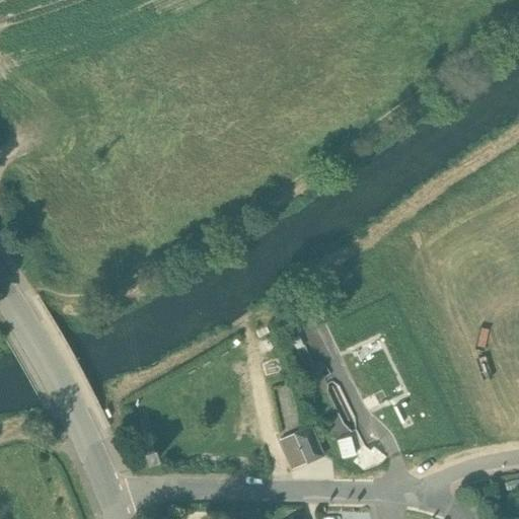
[(315,424),(285,437),(298,466),(322,455),(315,437),(319,435),(315,424)]
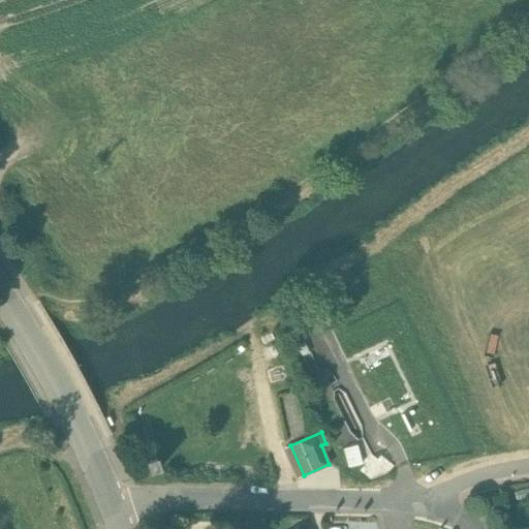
[(355,442),(343,446),(349,466),(362,462),(355,442)]
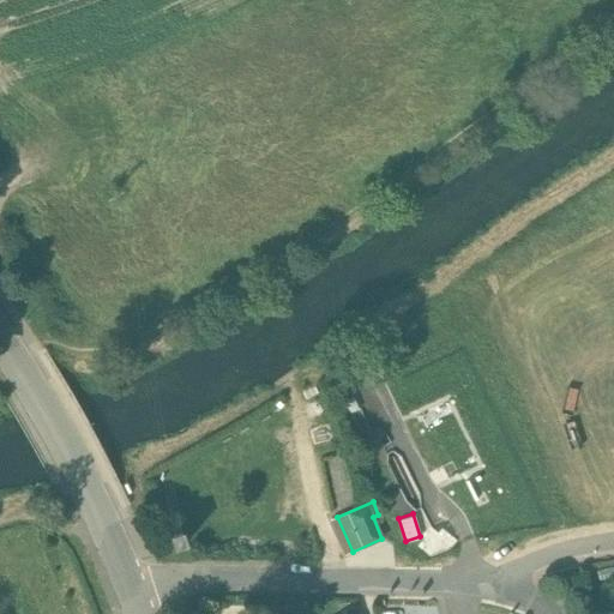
[(353,552),(337,517),(329,521),(344,555),(353,552)]
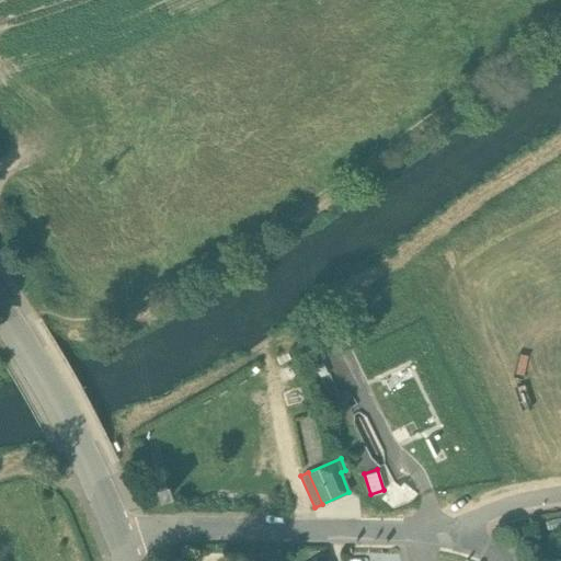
[(161,487),(155,489),(158,501),(170,496),(167,484),(161,487)]
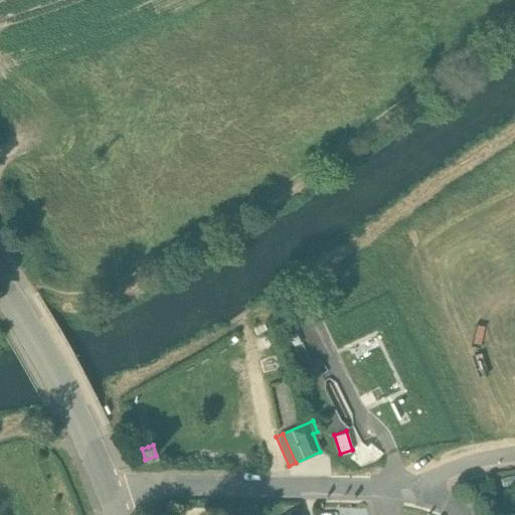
[(477,490),(469,499),(476,505),(484,496),(477,490)]
